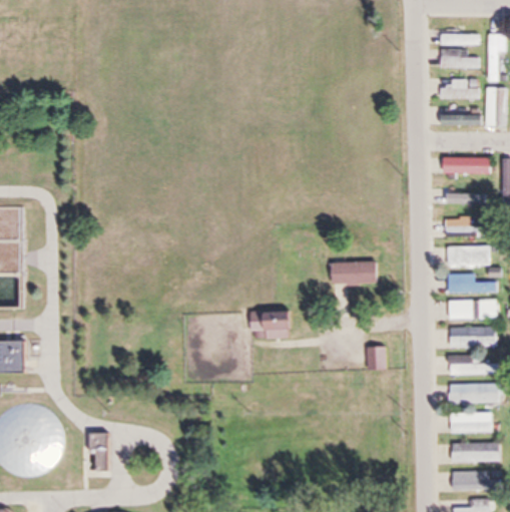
[(441,32),(441,44),(479,44),(479,32),(441,32)]
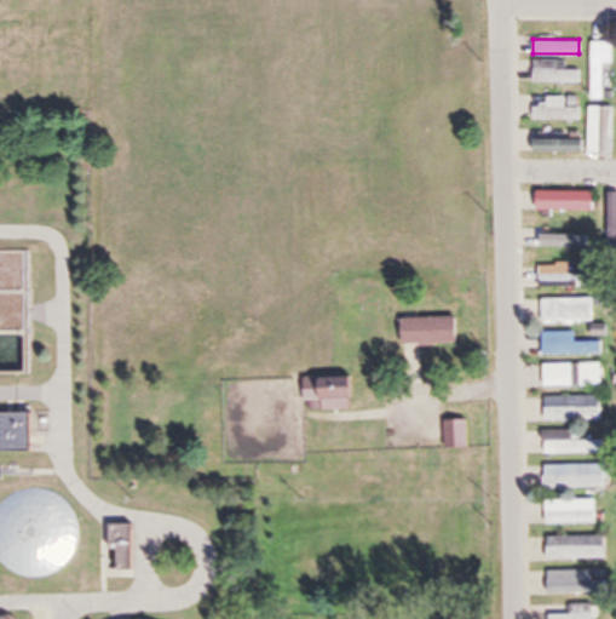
[(603,41),(589,41),(589,95),(603,95),(603,41)]
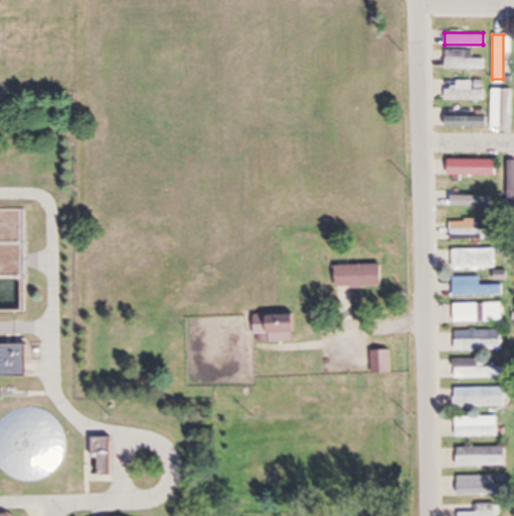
[(483,69),(483,57),(472,57),(472,49),(444,49),(444,69),(483,69)]
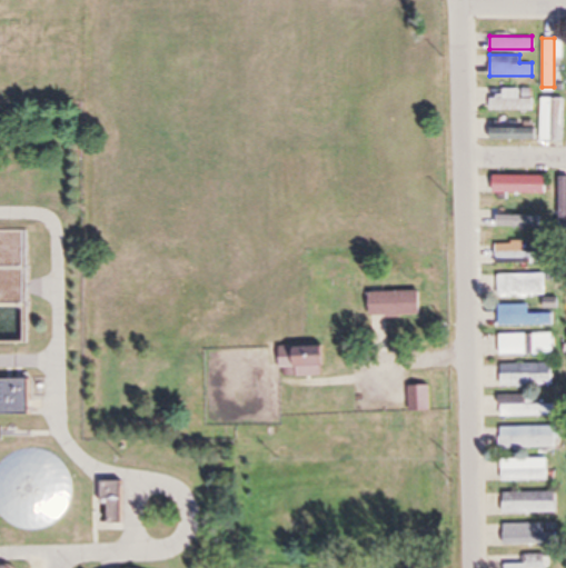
[(488,109),(530,109),(530,95),(522,95),(522,88),(502,88),(502,96),(488,95),(488,109)]
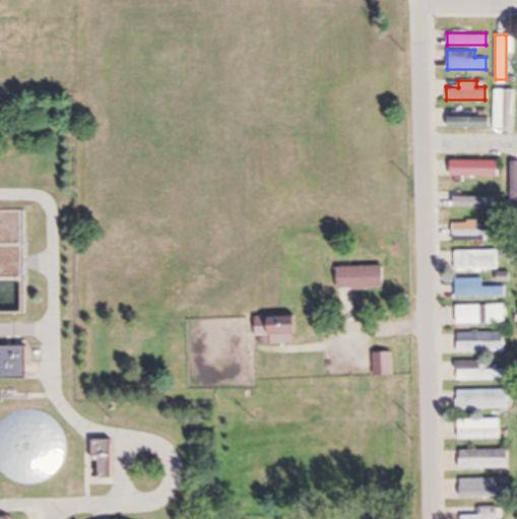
[(514,128),(514,88),(494,88),(494,128),(514,128)]
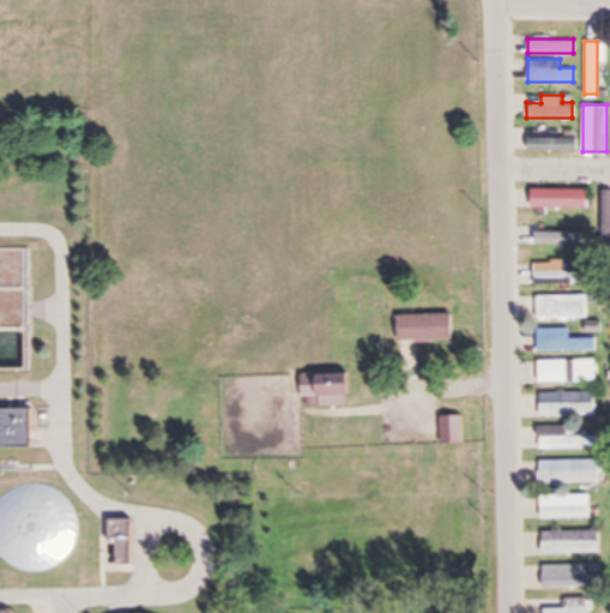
[(577,137),(526,137),(526,149),(577,149),(577,137)]
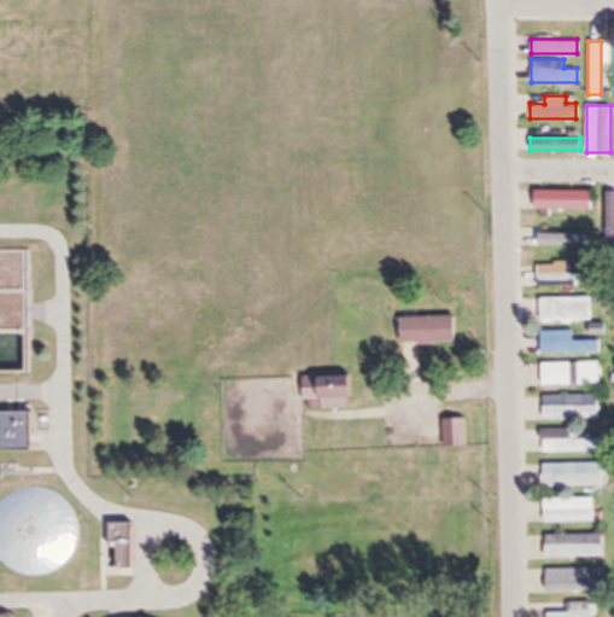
[(594,188),(534,188),(534,209),(594,209),(594,188)]
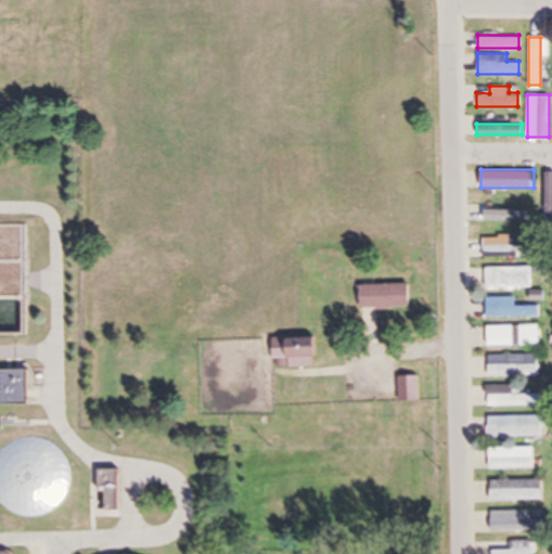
[(479,206),(479,220),(528,220),(528,206),(479,206)]
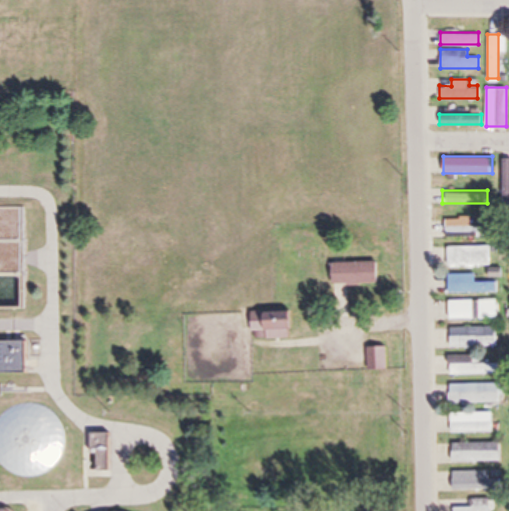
[(460,226),(460,219),(444,219),(444,237),(483,237),(482,225),(460,226)]
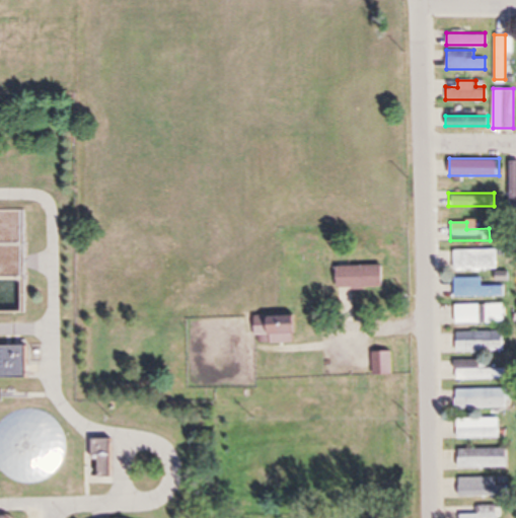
[(453,269),(496,269),(496,249),(453,249),(453,269)]
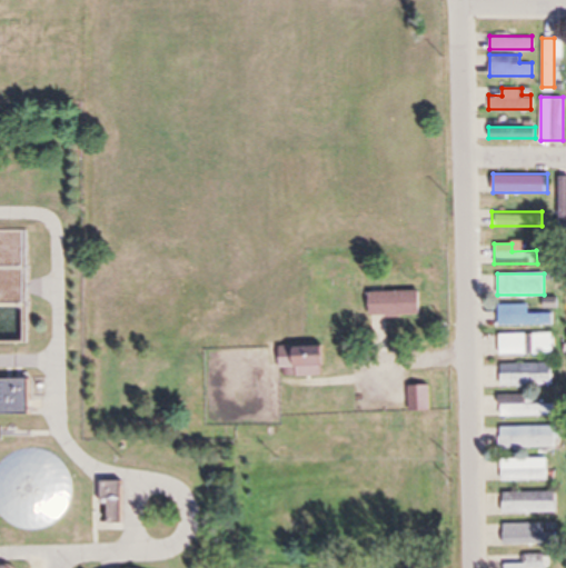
[(419,316),(419,291),(369,291),(369,316),(419,316)]
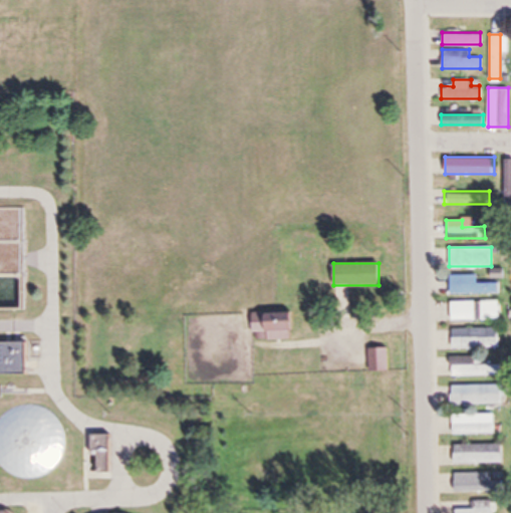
[(450,274),(450,293),(498,293),(498,282),(475,282),(475,274),(450,274)]
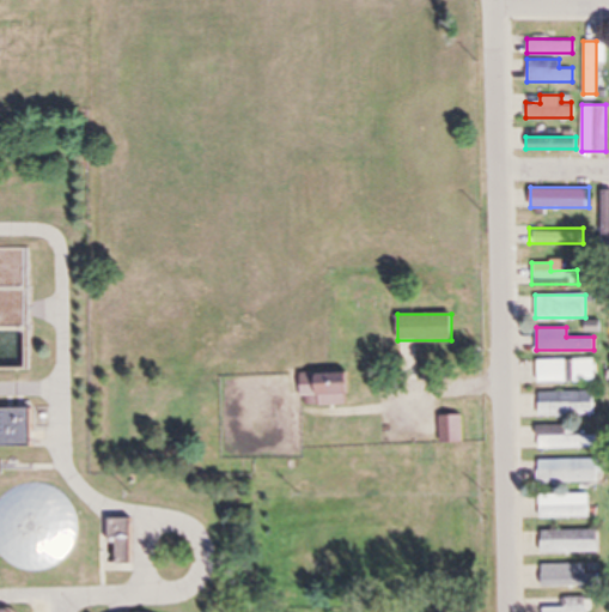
[(536,381),(592,381),(592,358),(536,358),(536,381)]
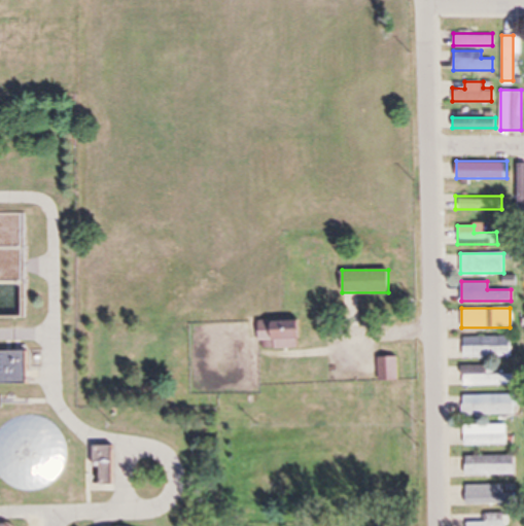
[(258,348),(301,348),(301,319),(258,319),(258,348)]
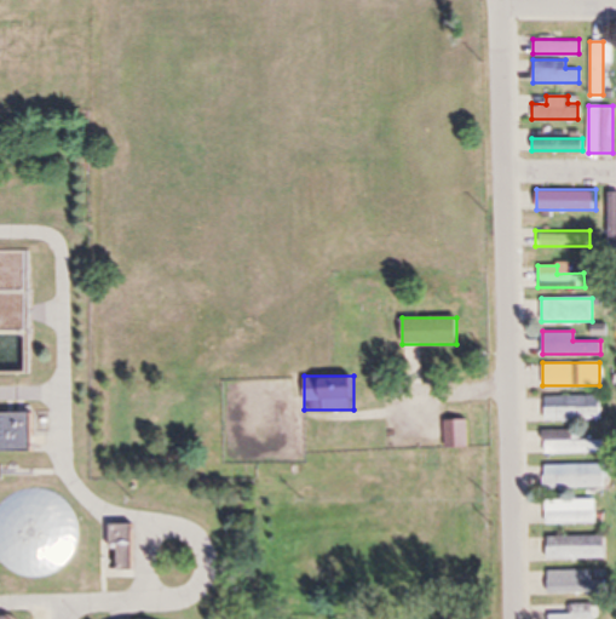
[(542,395),(542,420),(599,420),(599,395),(542,395)]
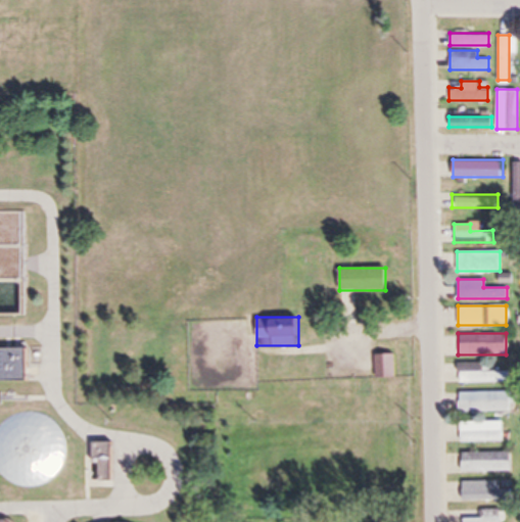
[(1,348),(1,379),(30,379),(30,348),(1,348)]
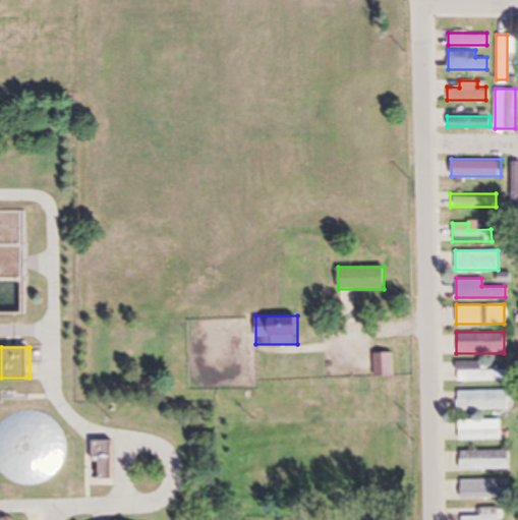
[(372,352),(372,376),(392,376),(392,352),(372,352)]
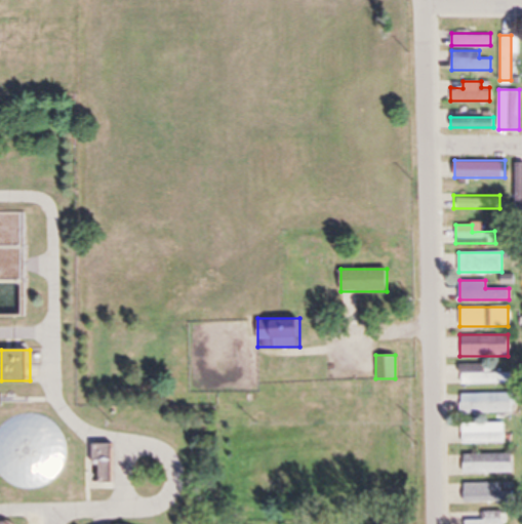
[(510,371),(465,371),(465,384),(510,384),(510,371)]
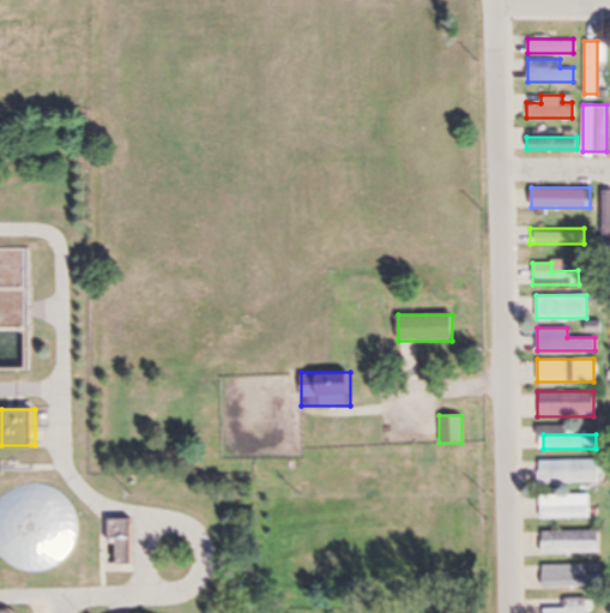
[(536,481),(601,481),(601,460),(536,460),(536,481)]
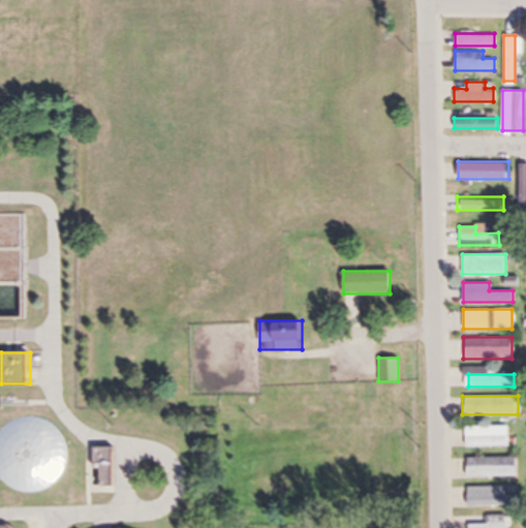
[(507,445),(507,427),(465,427),(465,445),(507,445)]
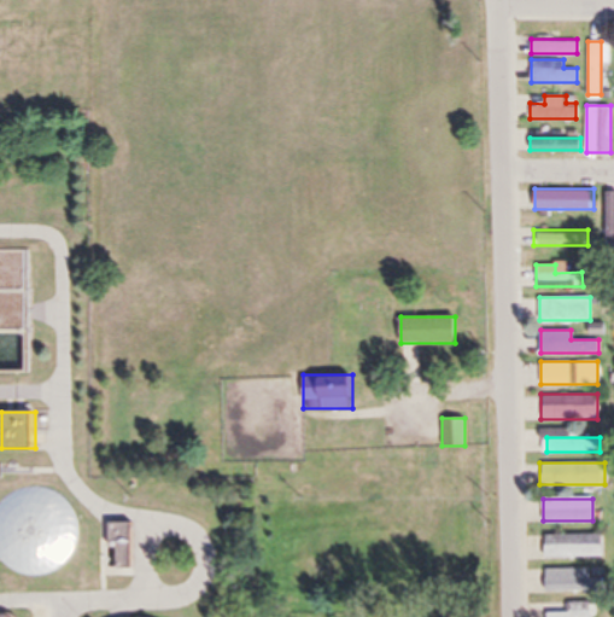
[(135,566),(135,521),(110,521),(110,566),(135,566)]
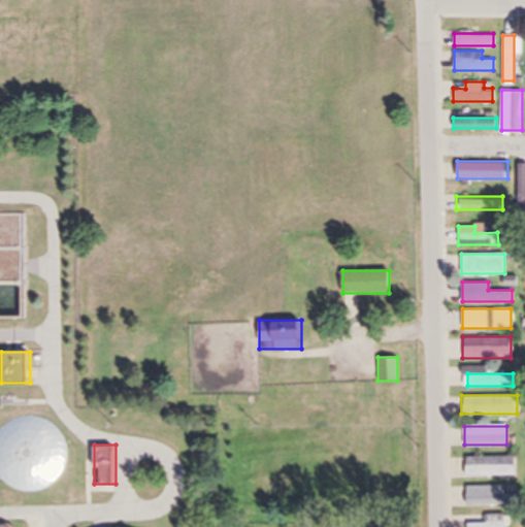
[(516,474),(516,455),(465,455),(465,474),(516,474)]
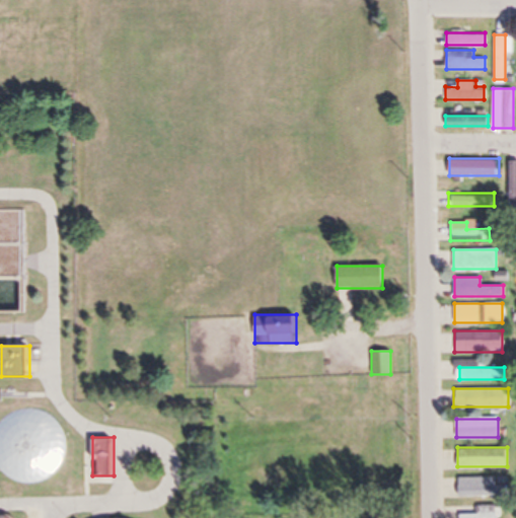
[(457,494),(505,494),(505,476),(457,476),(457,494)]
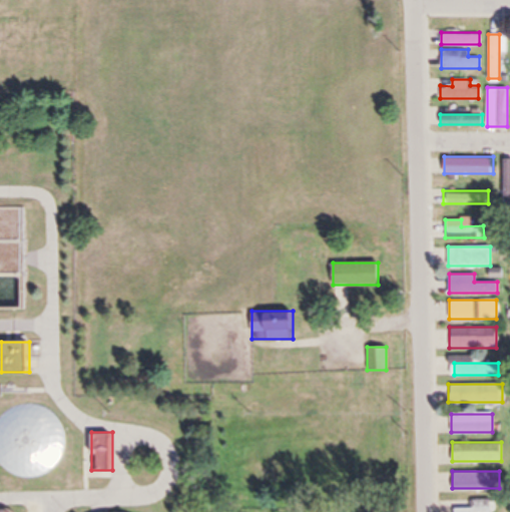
[(488,511),(489,498),(473,498),(473,507),(455,507),(455,511),(488,511)]
